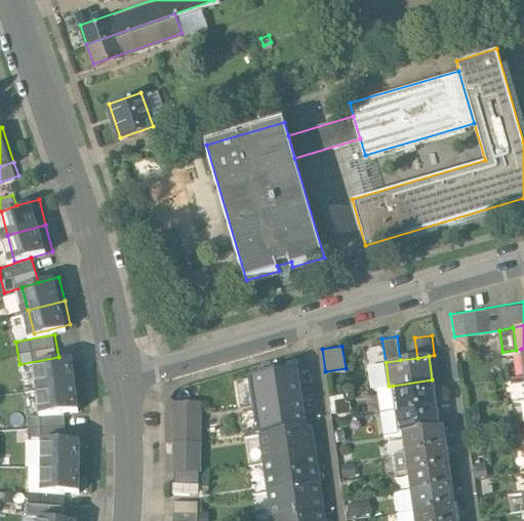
[(45,366),(47,391),(83,387),(81,363),(45,366)]
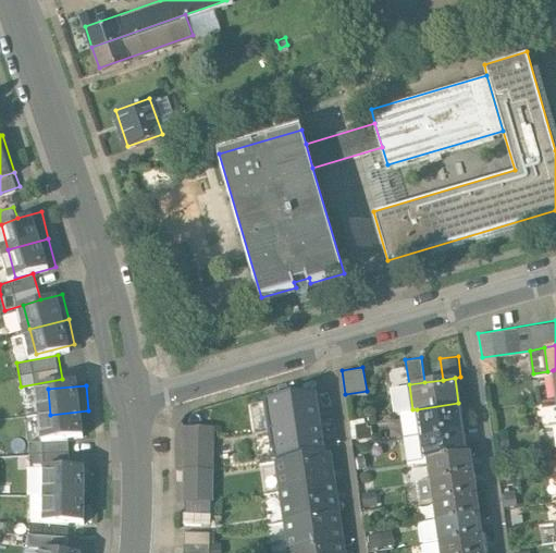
[(269,429),(320,422),(316,391),(264,398),(269,429)]
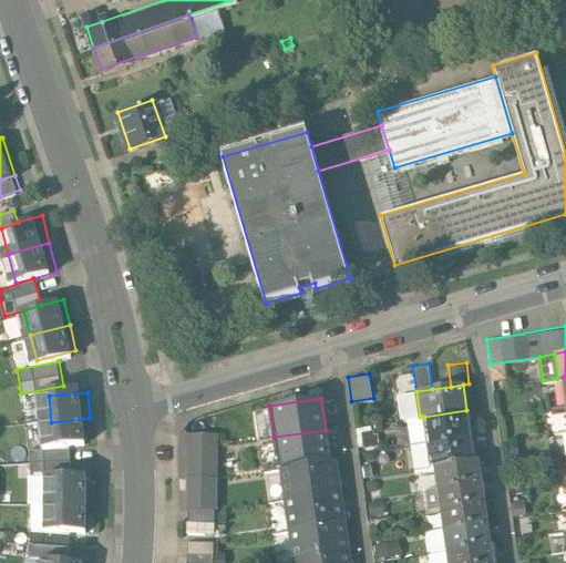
[(470,436),(466,410),(424,417),(428,441),(470,436)]
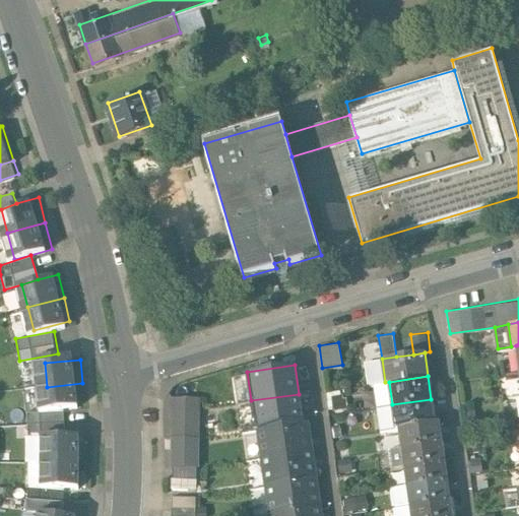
[(84,407),(82,383),(47,387),(49,410),(64,410),(84,407)]
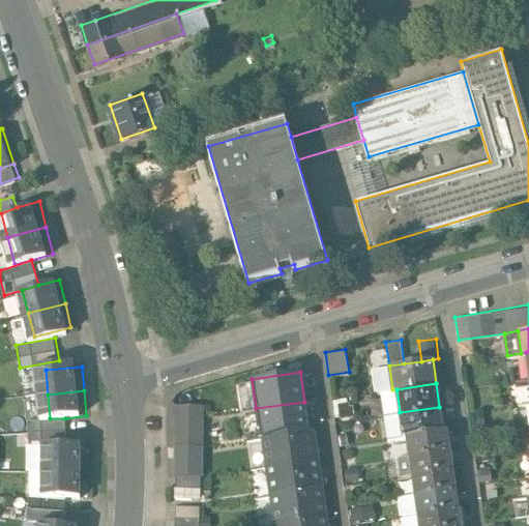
[(264,436),(309,430),(304,402),(256,408),(258,429),(262,428),(264,436)]
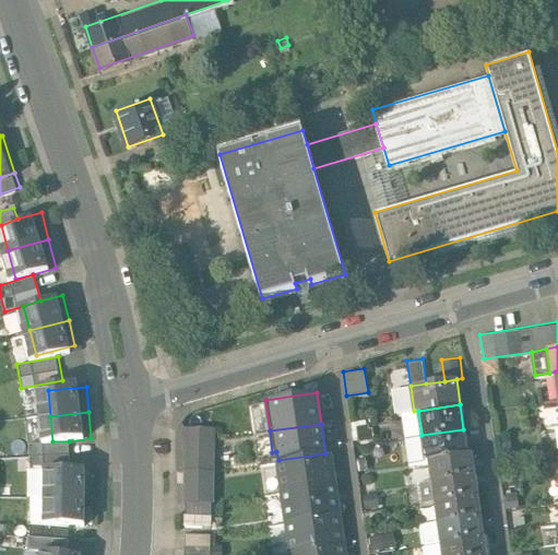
[(213,427),(185,426),(180,514),(210,515),(213,427)]
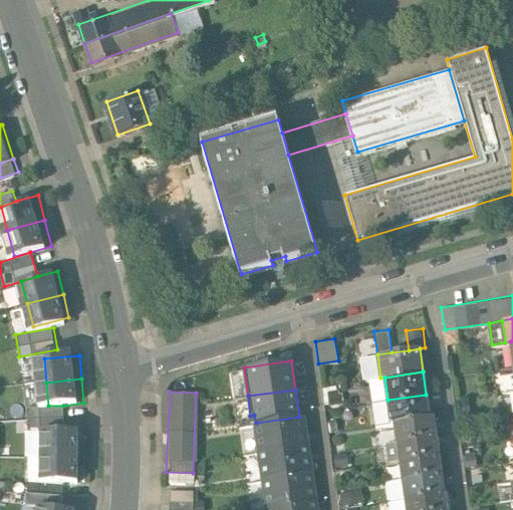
[(429,417),(426,395),(388,400),(391,423),(395,422),(429,417)]
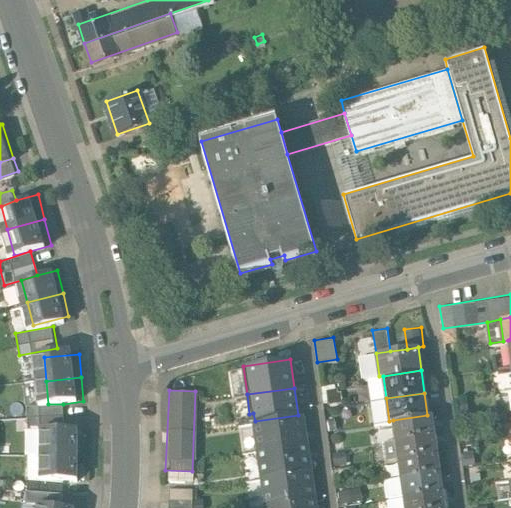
[(469,412),(467,401),(458,402),(460,413),(469,412)]
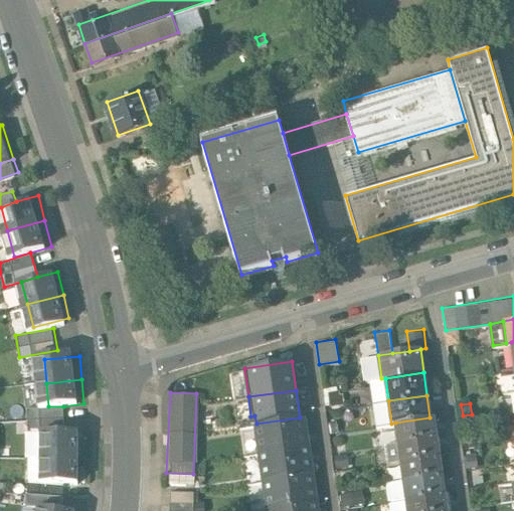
[(30,430),(64,430),(63,406),(29,407),(30,430)]
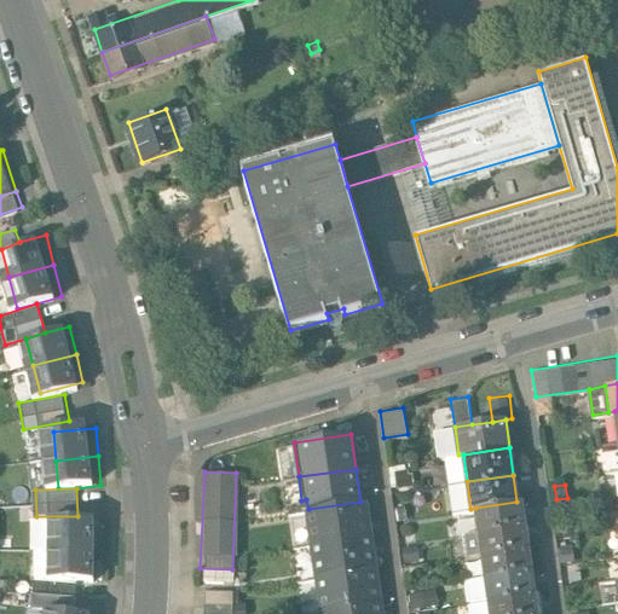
[(309,509),(313,543),(370,534),(365,500),(361,502),(309,509)]
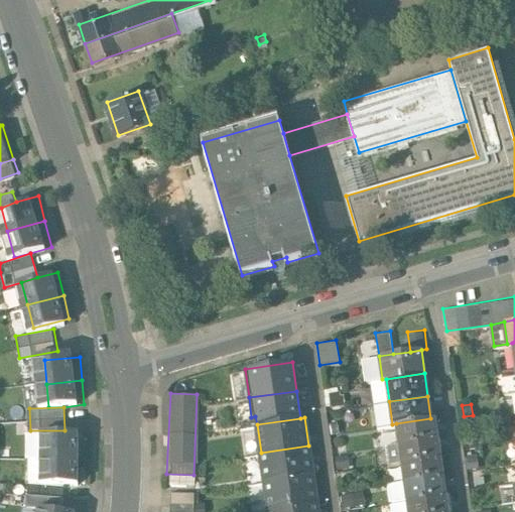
[(396,423),(399,442),(436,437),(434,418),(430,418),(396,423)]
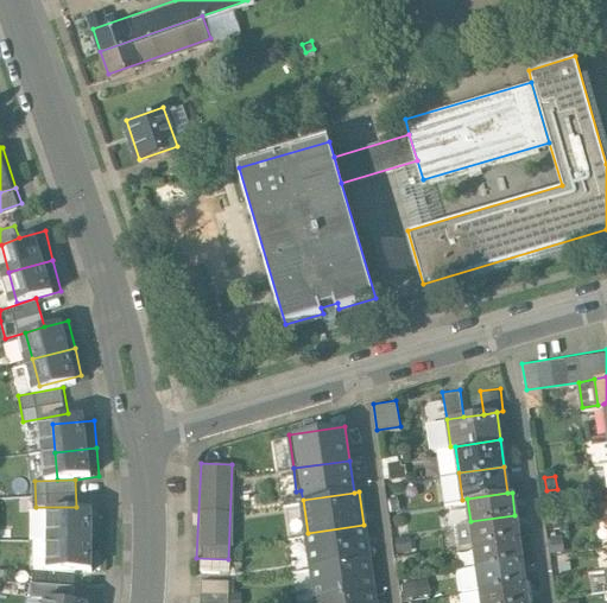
[(470,521),(474,544),(518,537),(514,515),(470,521)]
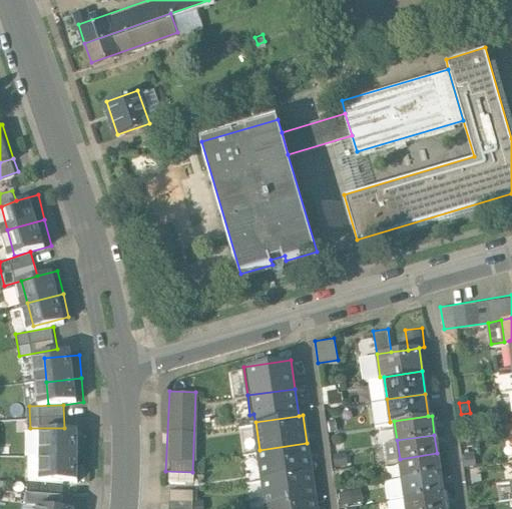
[(50,436),(49,459),(88,460),(88,436),(50,436)]
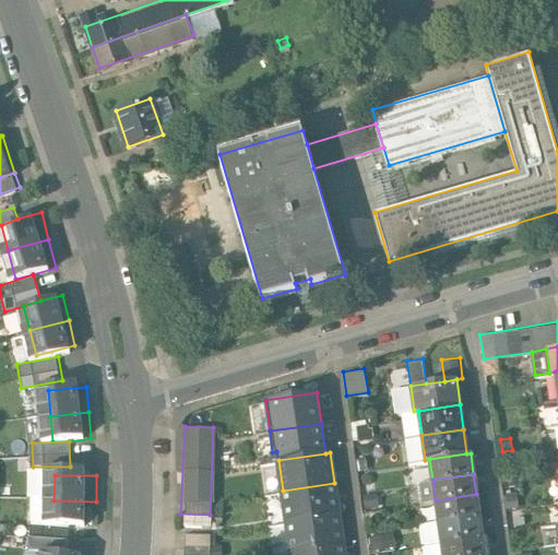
[(339,514),(334,483),(283,491),(287,521),(339,514)]
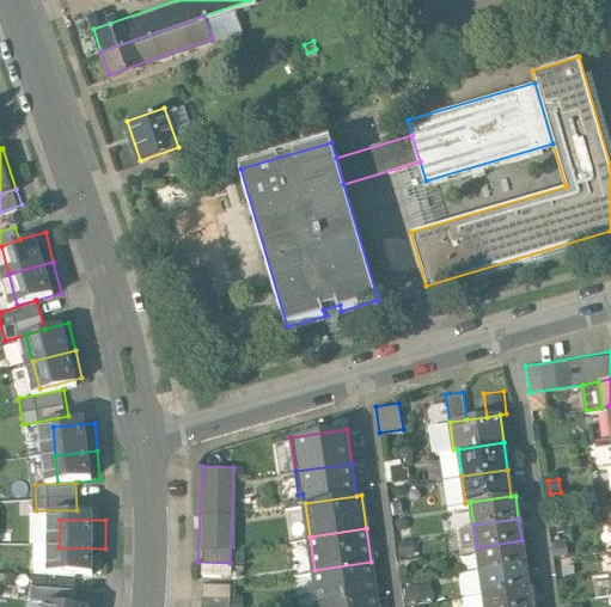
[(567,552),(566,539),(556,539),(556,552),(567,552)]
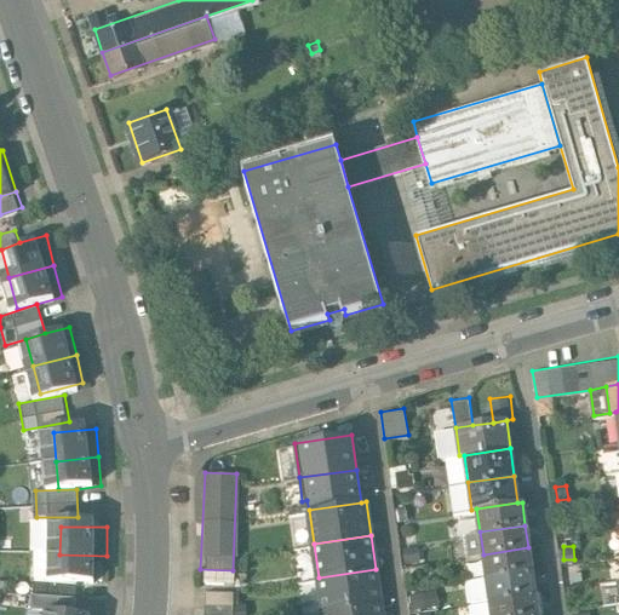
[(483,555),(487,578),(532,570),(528,547),(483,555)]
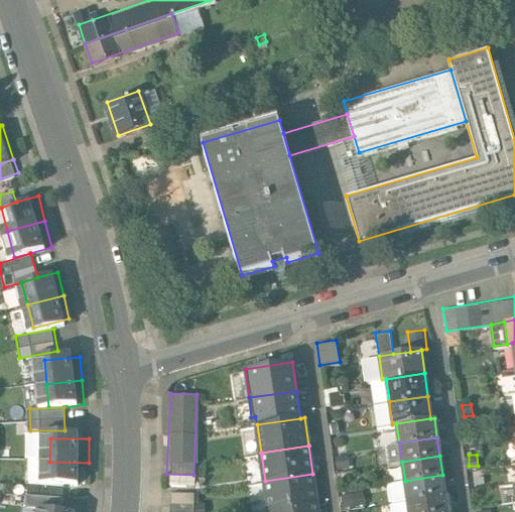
[(88,486),(89,463),(49,462),(48,485),(66,487),(88,486)]
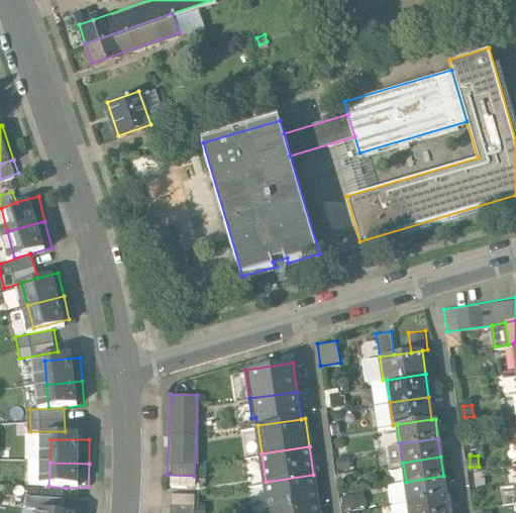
[(266,482),(270,509),(317,502),(313,475),(266,482)]
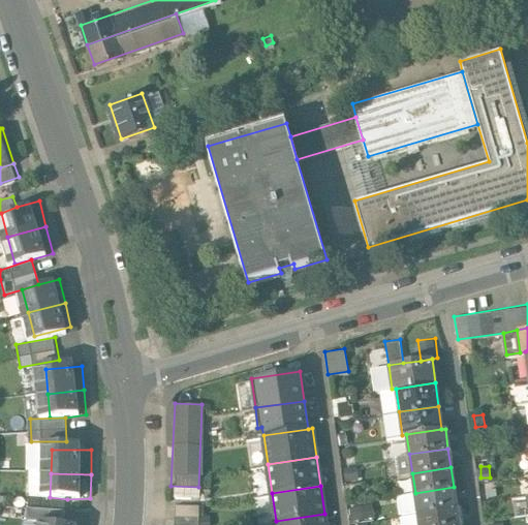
[(415,493),(417,512),(457,506),(454,487),(415,493)]
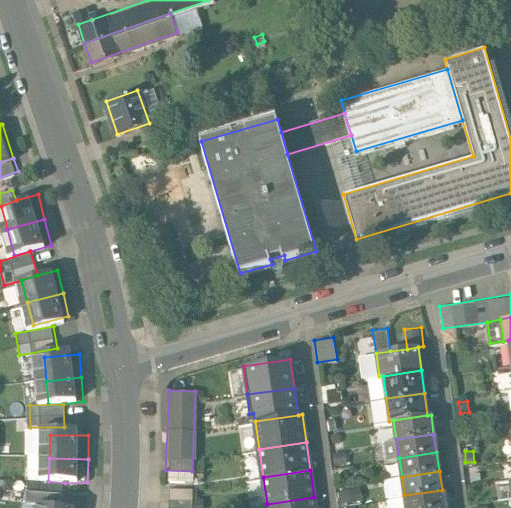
[(481,479),(480,471),(470,472),(471,480),(481,479)]
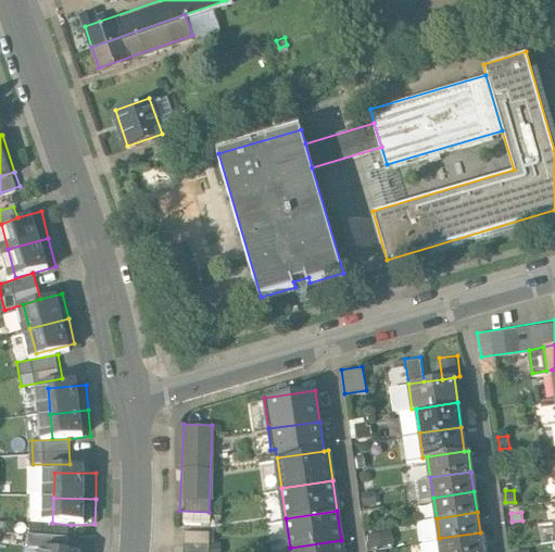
[(26,544),(68,549),(71,525),(52,523),(28,521),(26,544)]
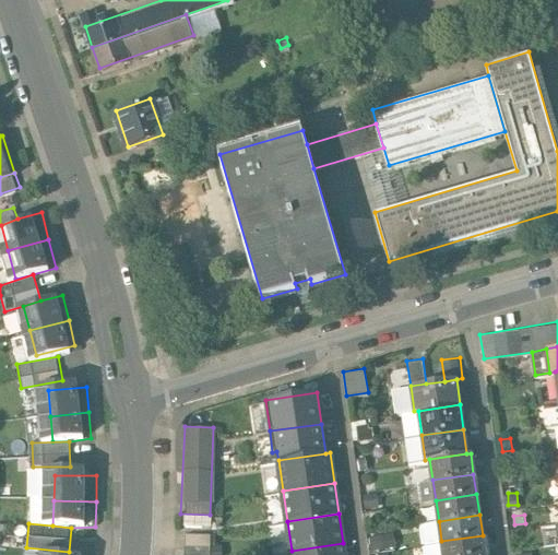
[(183,523),(183,554),(211,554),(211,523),(183,523)]
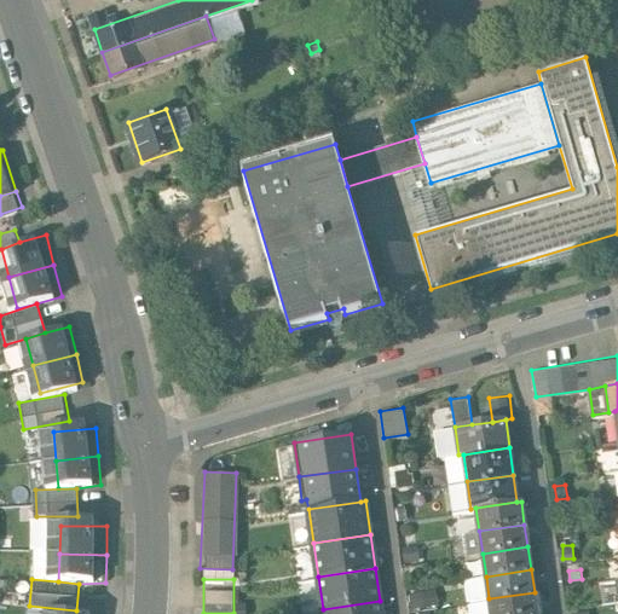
[(489,598),(491,613),(537,613),(535,592),(489,598)]
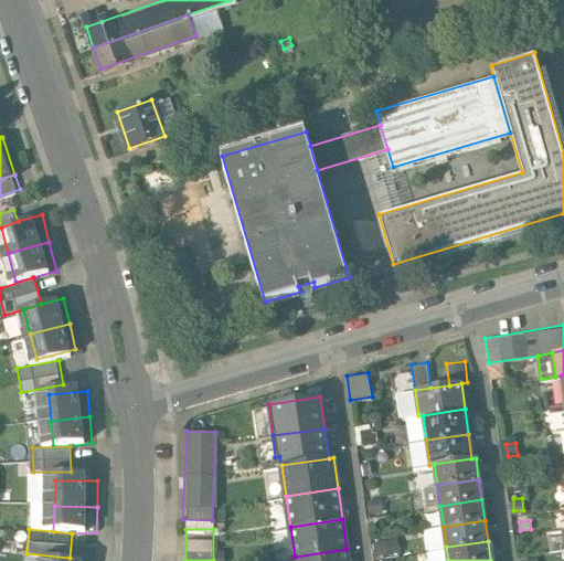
[(348,560),(347,549),(295,557),(295,560),(348,560)]
